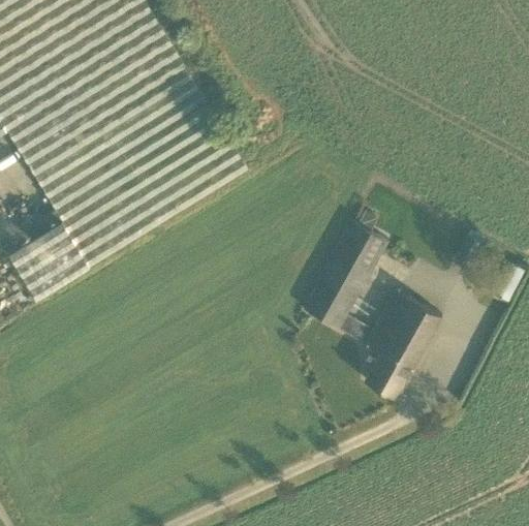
[(37,300),(56,288),(248,171),(144,0),(0,0),(0,135),(7,131),(63,221),(9,253),(37,300)]
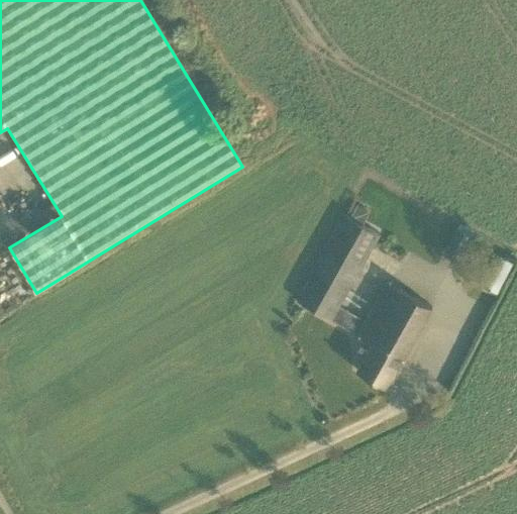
[(353,334),(360,322),(338,309),(380,236),(345,217),(298,303),(353,334)]
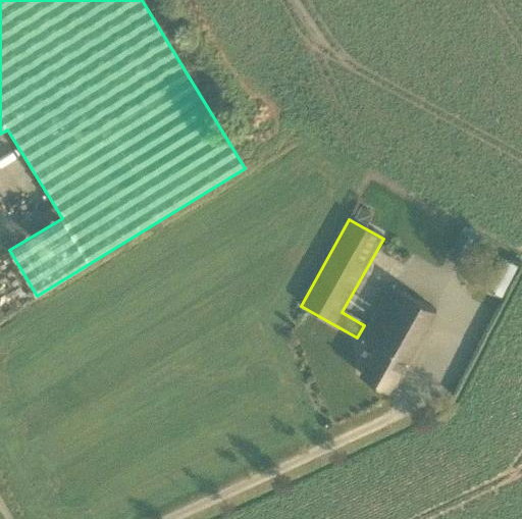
[(390,394),(436,312),(392,287),(360,342),(375,351),(361,376),(390,394)]
